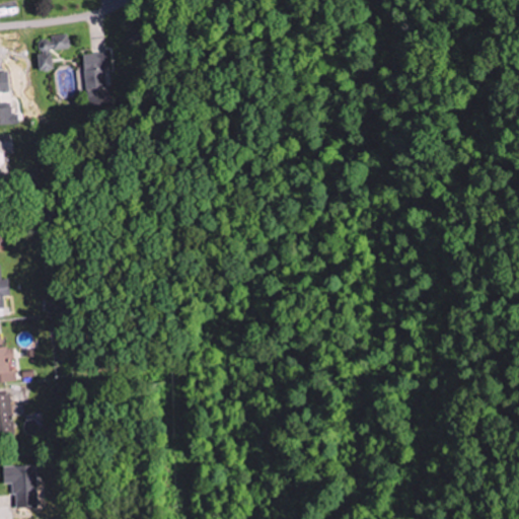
[(82,55),(84,105),(114,104),(114,86),(104,87),(103,72),(107,72),(106,54),(82,55)]
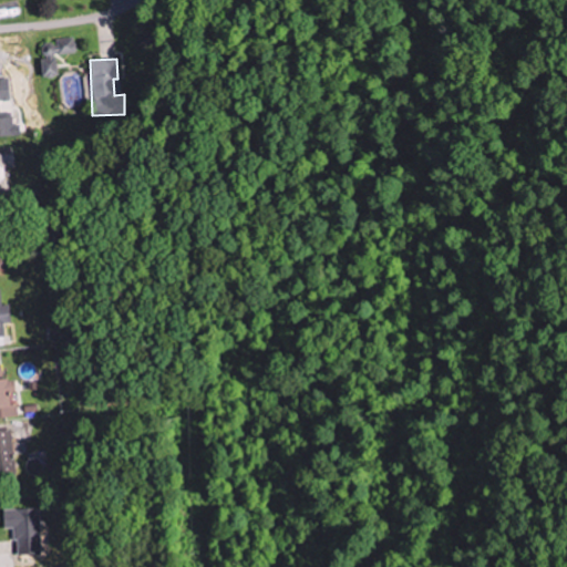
[(0,138),(19,137),(18,126),(11,126),(10,113),(0,113),(0,103),(8,103),(6,79),(0,79),(0,138)]
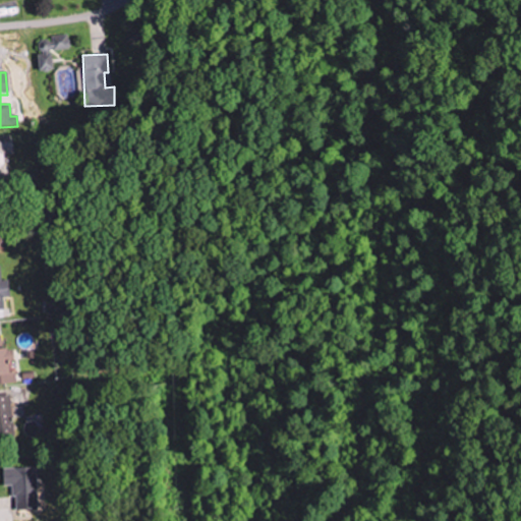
[(0,142),(0,179),(3,179),(1,156),(10,156),(10,142),(0,142)]
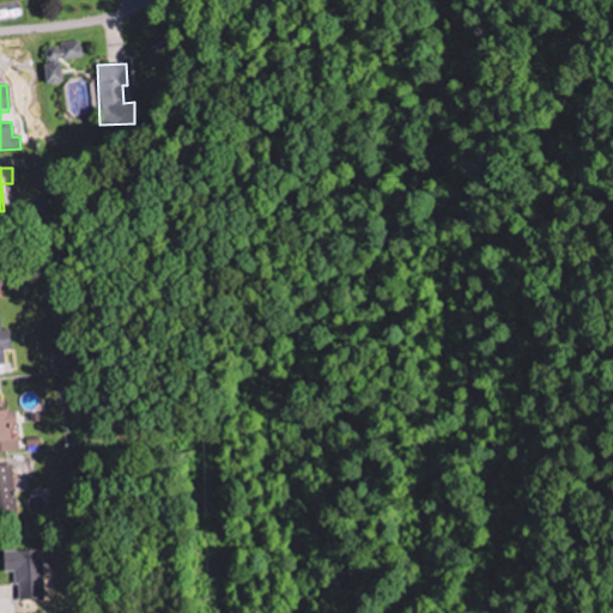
[(0,398),(0,451),(19,451),(18,438),(11,439),(10,411),(2,411),(1,399),(0,398)]
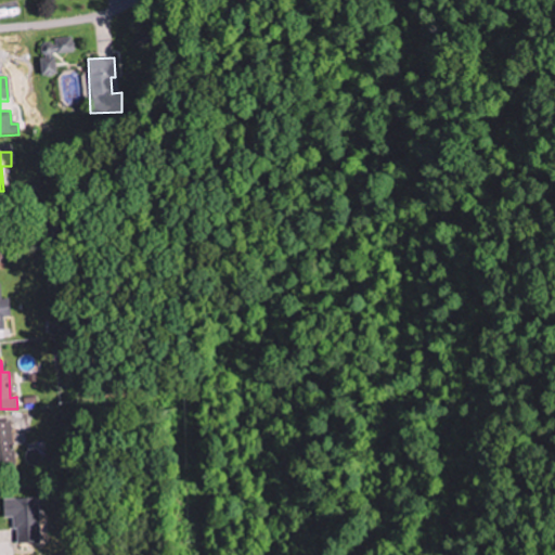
[(9,421),(0,421),(0,461),(13,460),(9,421)]
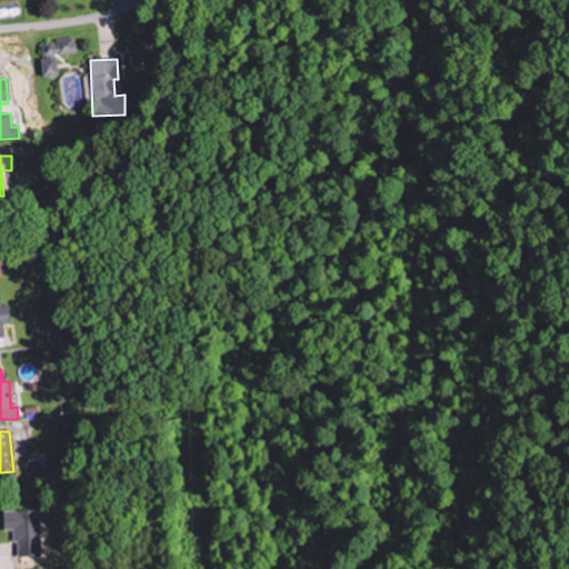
[(41,557),(40,511),(1,512),(2,531),(13,530),(15,558),(41,557)]
